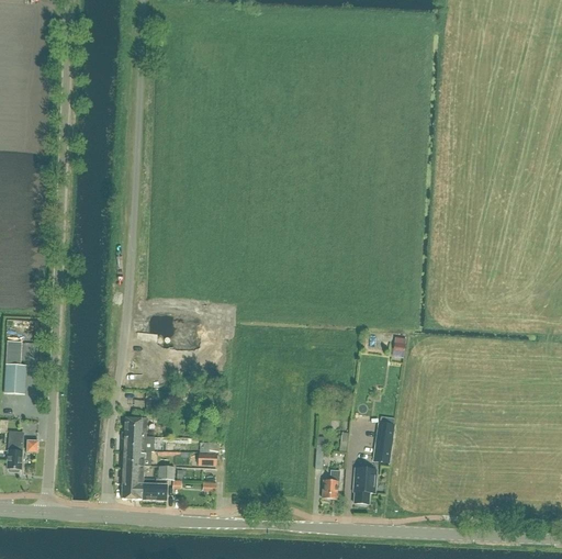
[(223,339),(167,337),(167,355),(222,357),(223,339)]
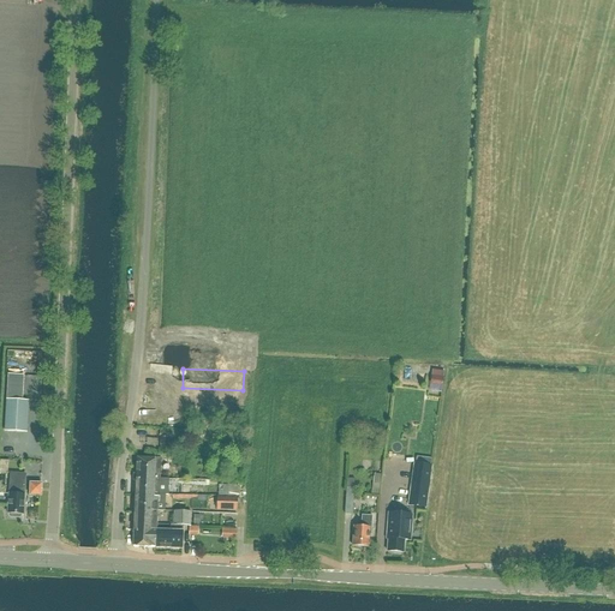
[(29,399),(27,399),(28,373),(7,372),(5,429),(28,430),(29,399)]
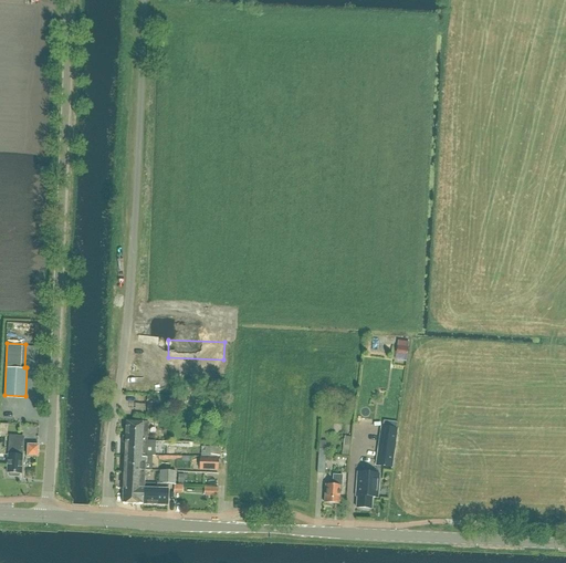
[(156,417),(156,400),(146,400),(146,417),(156,417)]
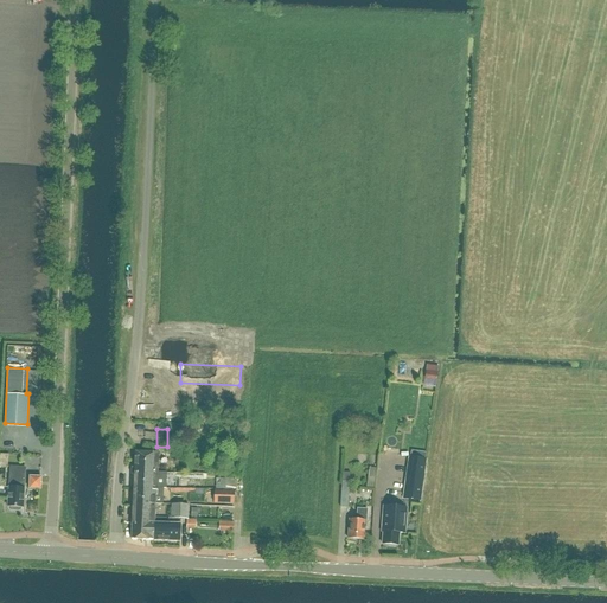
[(135,449),(134,469),(158,470),(159,450),(135,449)]
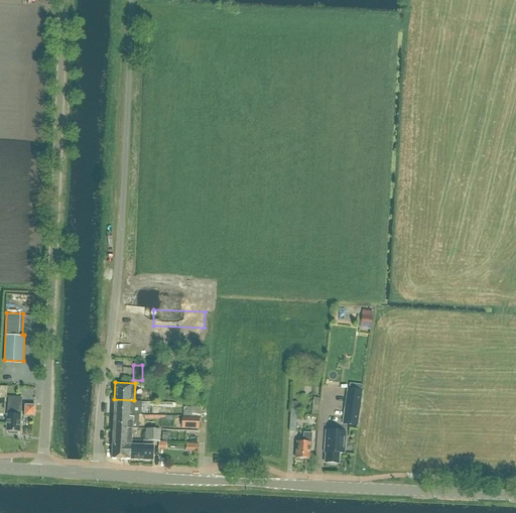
[(307,383),(305,389),(312,391),(314,385),(307,383)]
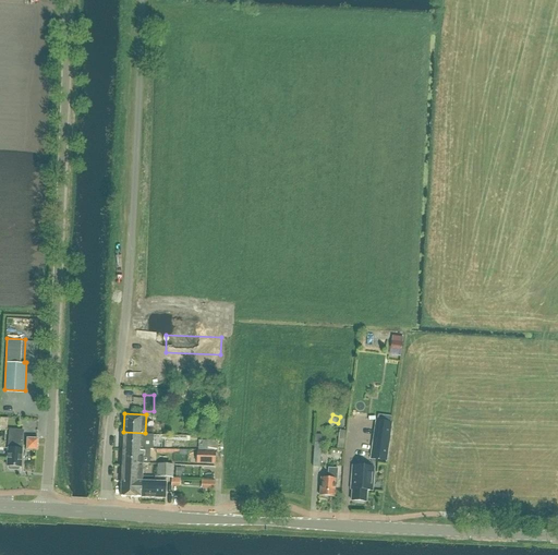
[(373,449),(387,450),(391,421),(377,419),(373,449)]
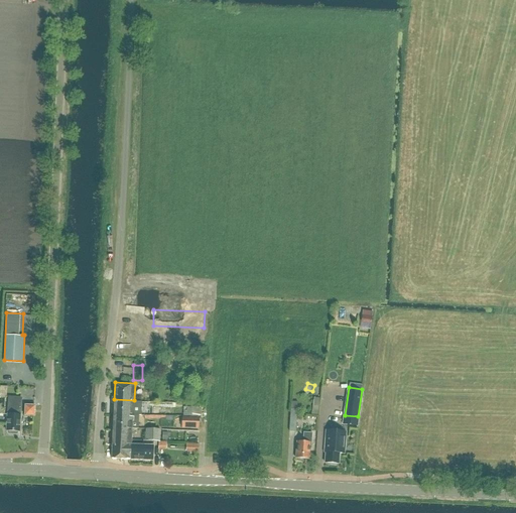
[(6,429),(7,429),(7,430),(8,432),(16,432),(17,431),(17,429),(19,429),(20,413),(20,406),(21,396),(8,395),(7,412),(6,429)]
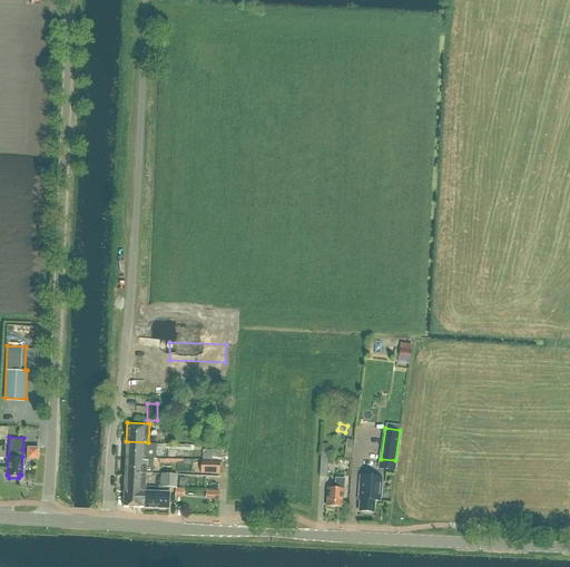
[(346,437),(343,456),(350,457),(353,438),(346,437)]
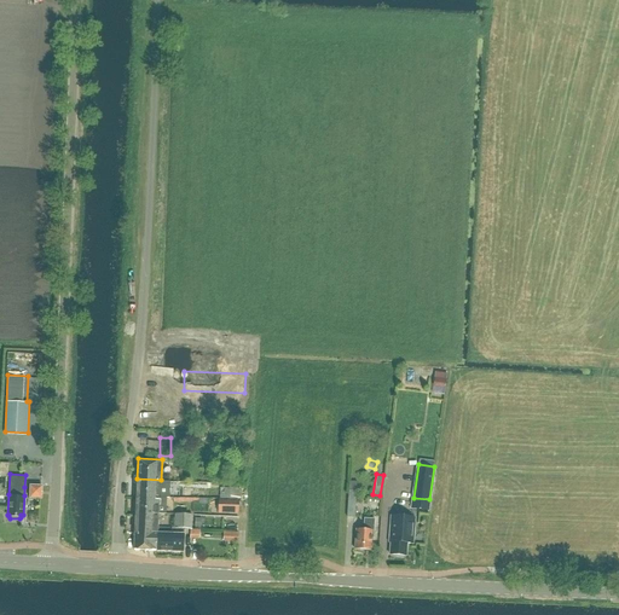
[(160,495),(161,480),(137,479),(137,497),(154,498),(155,497),(155,495),(160,495)]
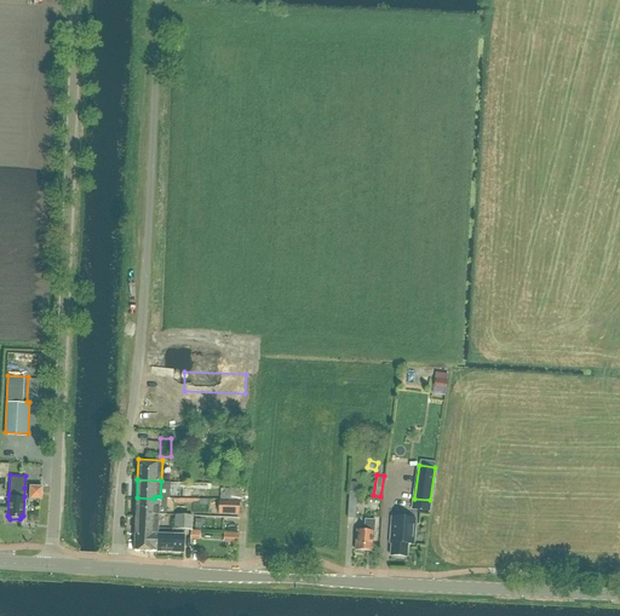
[(41,496),(41,485),(30,485),(30,496),(41,496)]
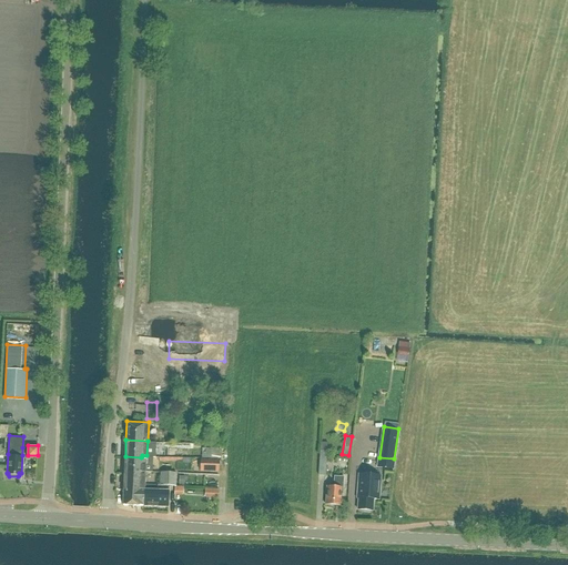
[(221,456),(221,446),(202,446),(202,456),(221,456)]
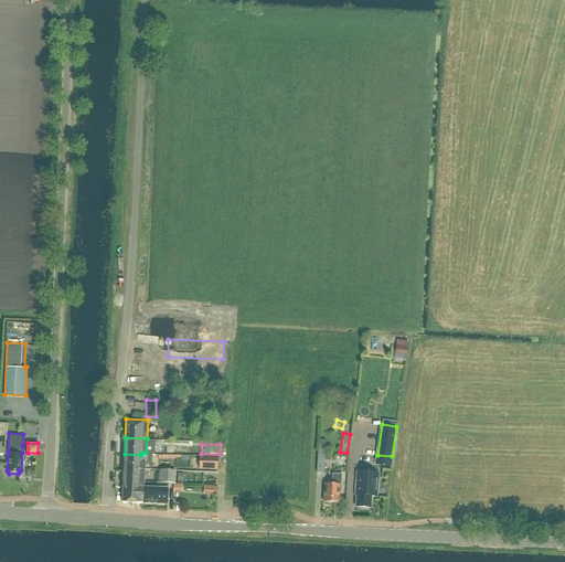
[(146,453),(141,453),(141,454),(140,455),(125,454),(124,469),(145,470),(145,468),(150,468),(151,453),(146,453)]
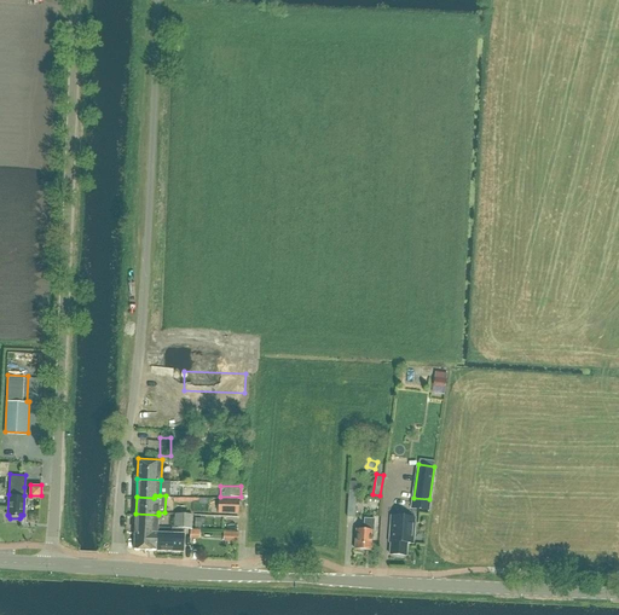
[(218,510),(223,510),(238,511),(238,499),(219,498),(218,510)]
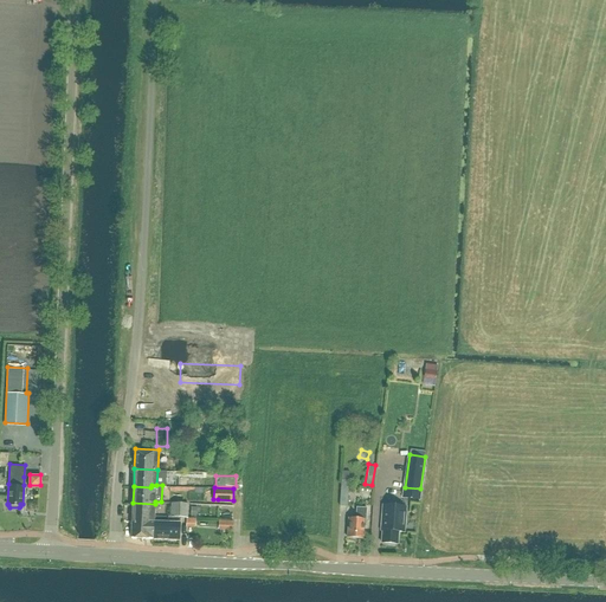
[(153,520),(153,537),(179,538),(180,516),(187,516),(188,502),(172,500),(171,516),(168,516),(168,520),(154,520),(153,520)]
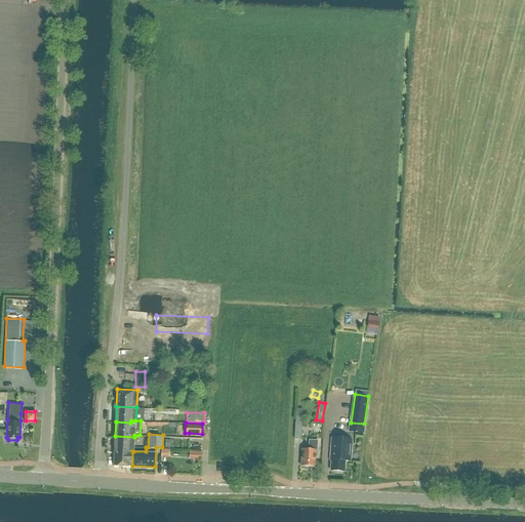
[(115,436),(115,450),(131,450),(131,449),(133,449),(134,437),(115,436)]
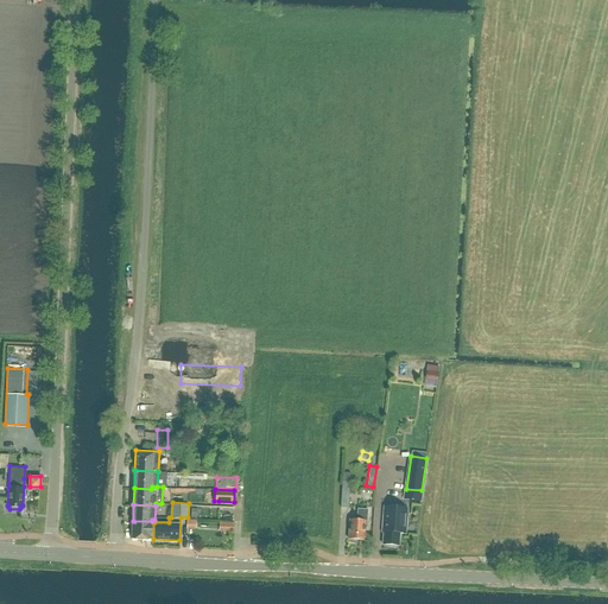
[(382,542),(398,542),(399,531),(405,531),(407,506),(385,504),(382,529),(384,529),(382,542)]
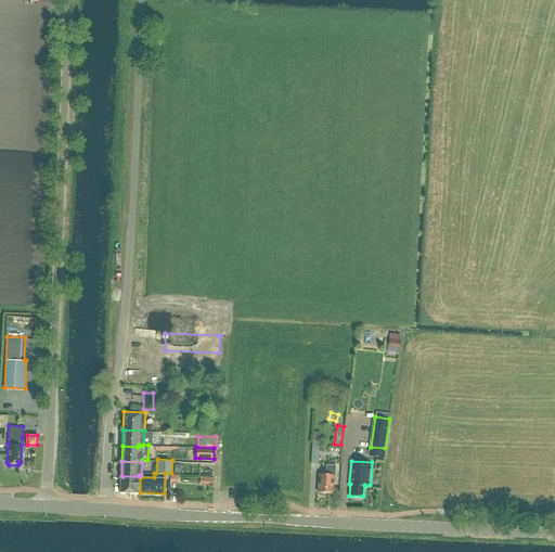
[(334,480),(335,464),(326,463),(325,473),(319,473),(318,491),(320,491),(320,492),(325,493),(325,491),(332,492),(333,480),(334,480)]
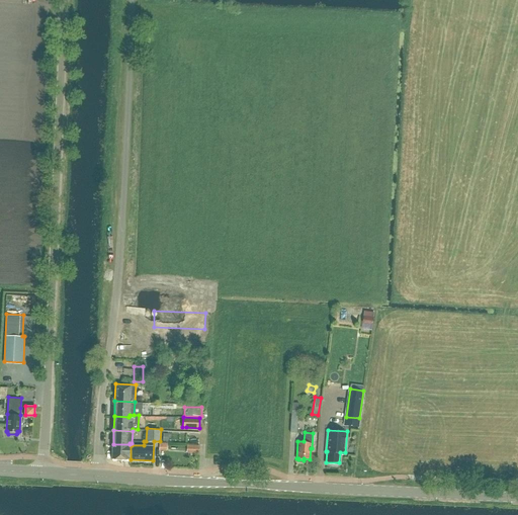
[(132,445),(132,443),(130,443),(130,444),(113,444),(112,458),(131,459),(131,445),(132,445)]
